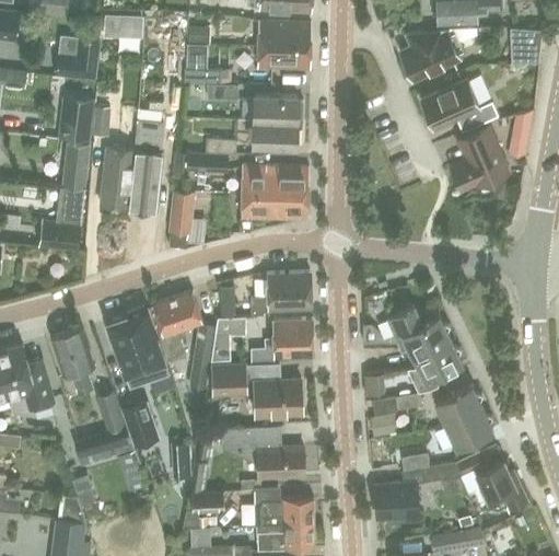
[(66,0),(26,0),(25,10),(65,15),(66,0)]
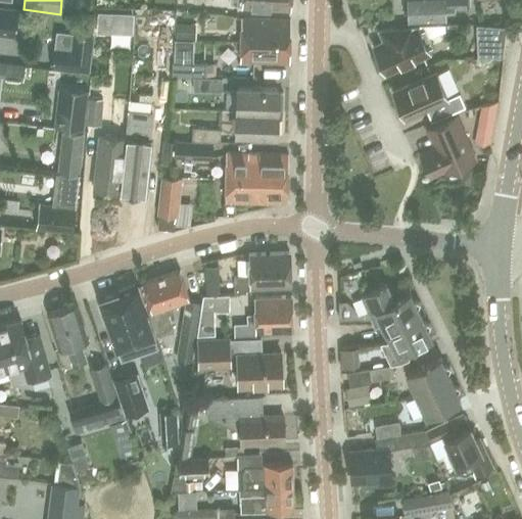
[(291,10),(290,0),(231,0),(231,6),(242,8),(291,10)]
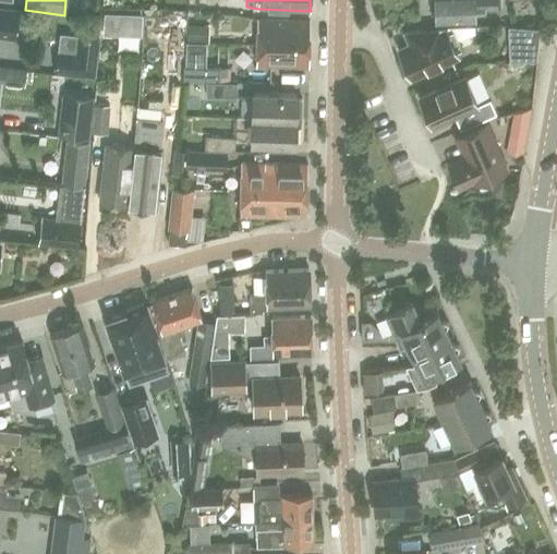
[(473,11),(499,10),(498,0),(433,0),(435,24),(474,23),(473,11)]
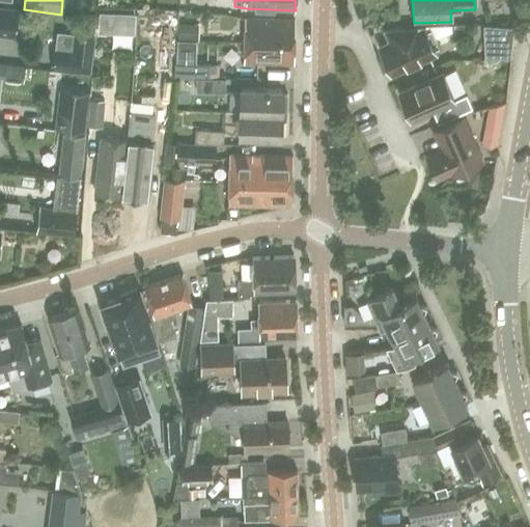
[(15,12),(0,10),(0,34),(12,36),(15,12)]
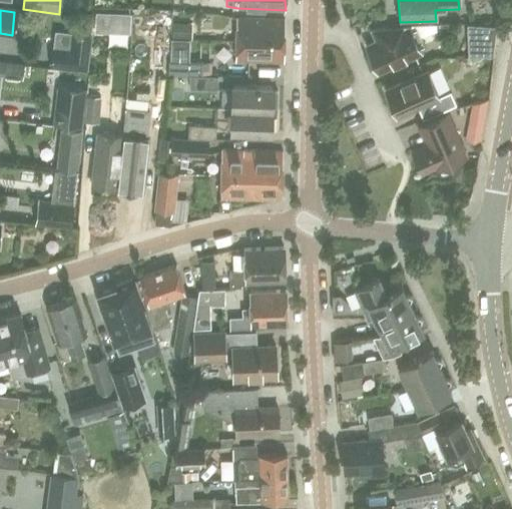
[(96,14),(95,32),(107,33),(108,15),(96,14)]
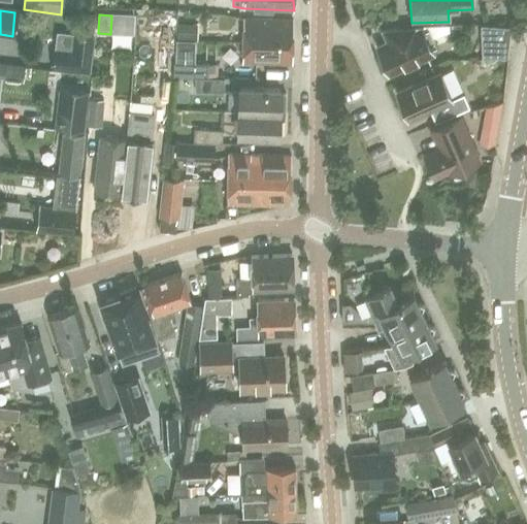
[(292,44),(293,23),(243,20),(242,43),(292,44)]
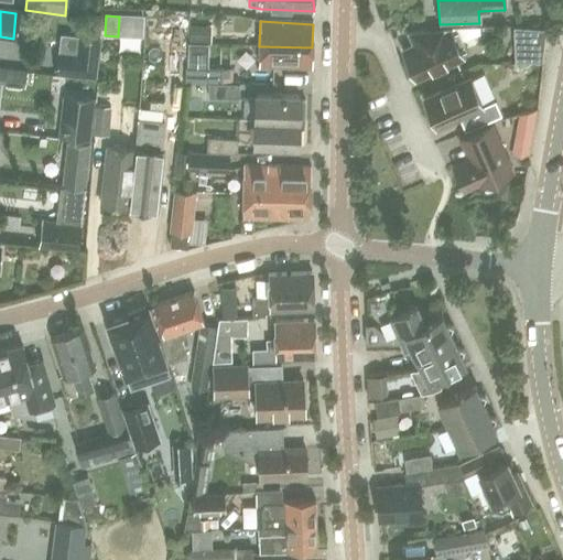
[(451,36),(447,29),(408,32),(413,46),(401,52),(414,81),(461,60),(458,53),(463,51),(455,34),(451,36)]
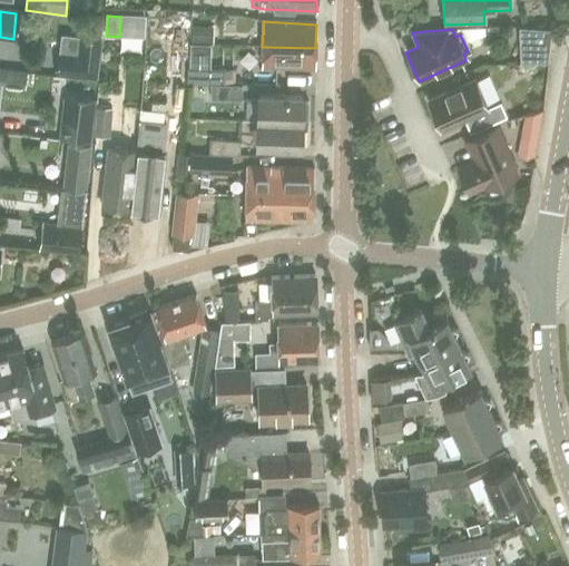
[(547,66),(550,32),(518,29),(519,66),(547,66)]
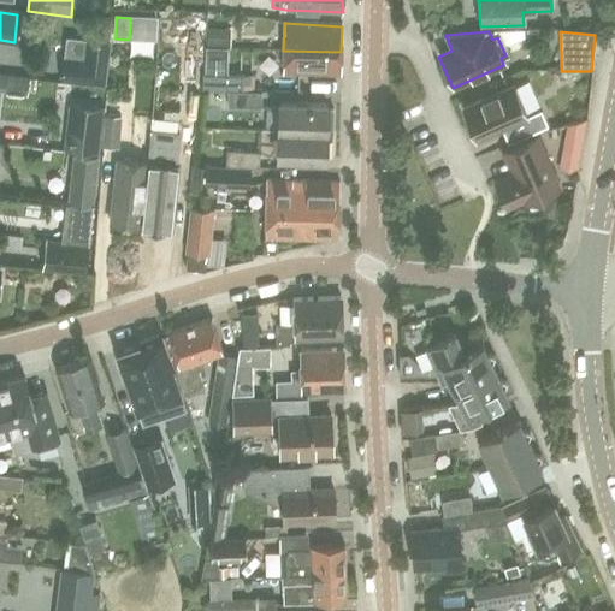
[(110,43),(87,41),(86,61),(61,59),(60,83),(106,88),(110,43)]
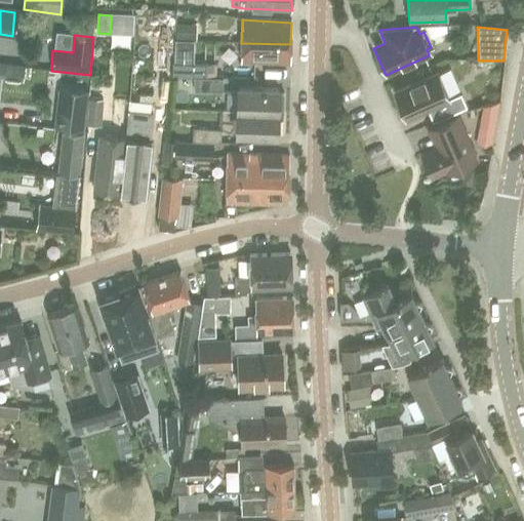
[(289,66),(290,44),(241,43),(241,64),(289,66)]
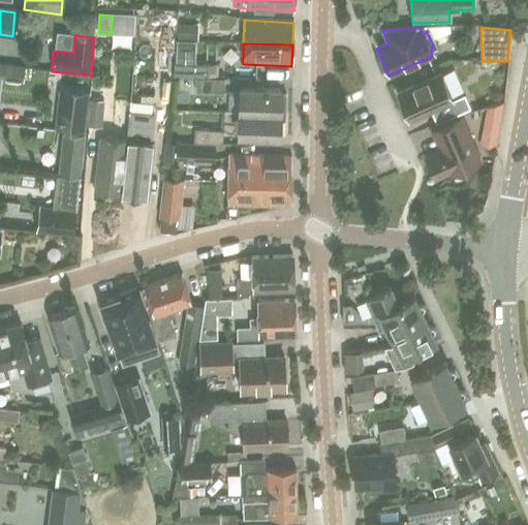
[(0,78),(5,79),(4,82),(6,84),(18,86),(20,84),(21,81),(22,81),(24,67),(0,64),(0,78)]
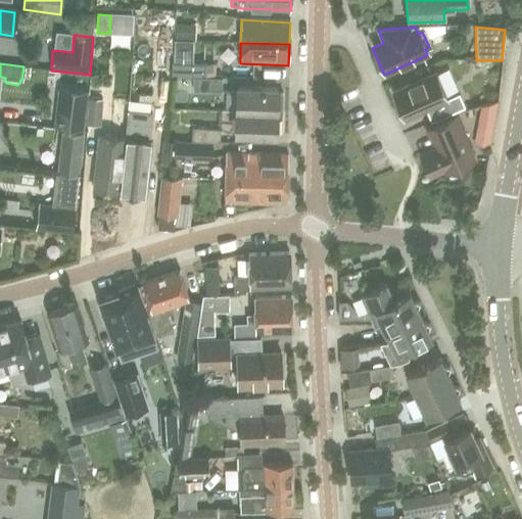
[(204,80),(204,65),(171,64),(171,71),(170,79),(204,80)]
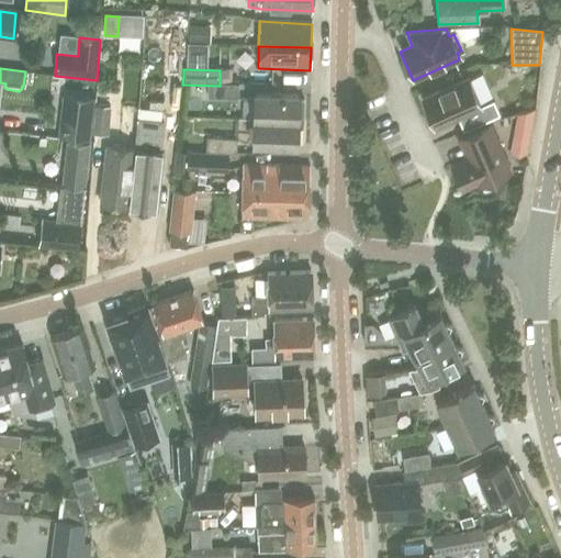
[(242,87),(242,70),(220,70),(220,86),(242,87)]
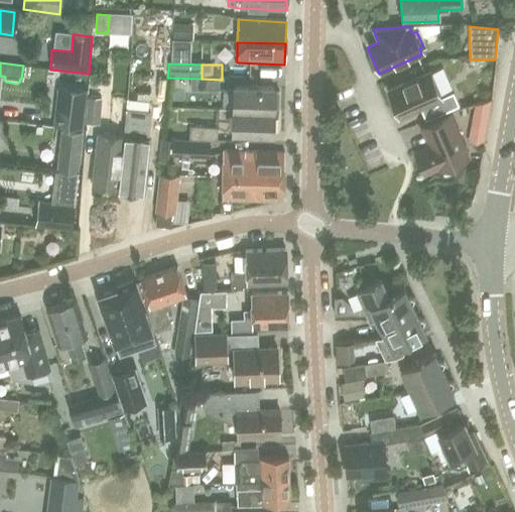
[(452,94),(439,100),(428,74),(387,92),(398,118),(436,102),(442,114),(458,108),(452,94)]
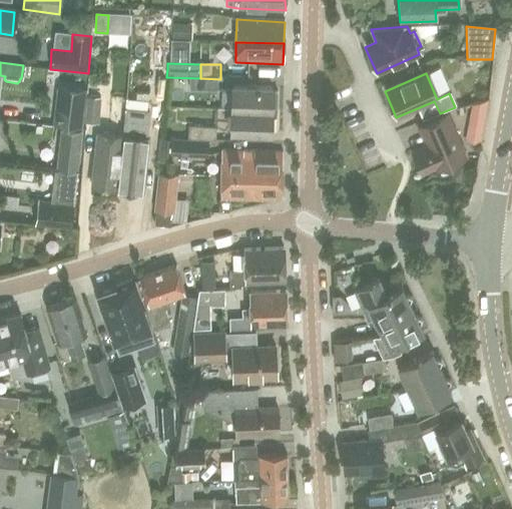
[(216,93),(216,80),(188,79),(187,92),(216,93)]
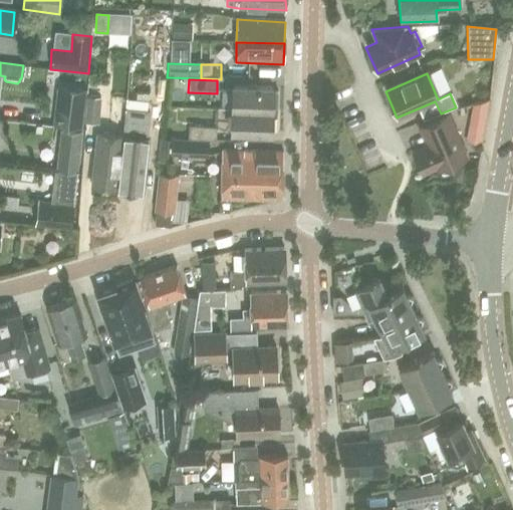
[(82,131),(87,92),(57,88),(52,128),(82,131)]
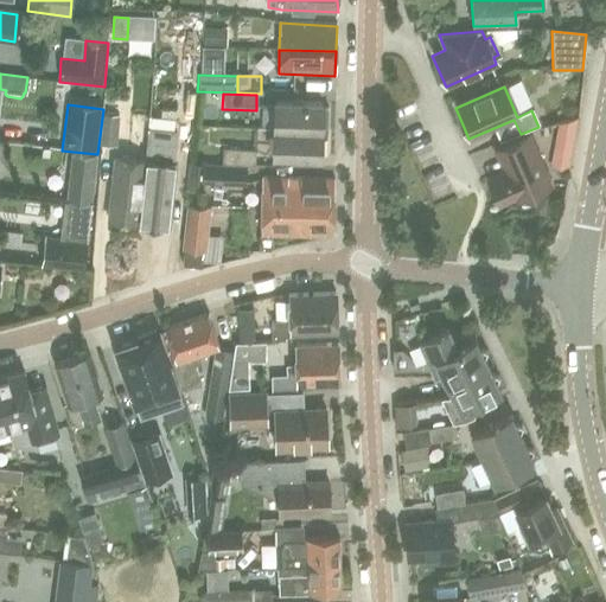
[(321,132),(321,130),(324,132),(327,132),(327,110),(321,109),(321,106),(274,104),(274,130),(321,132)]
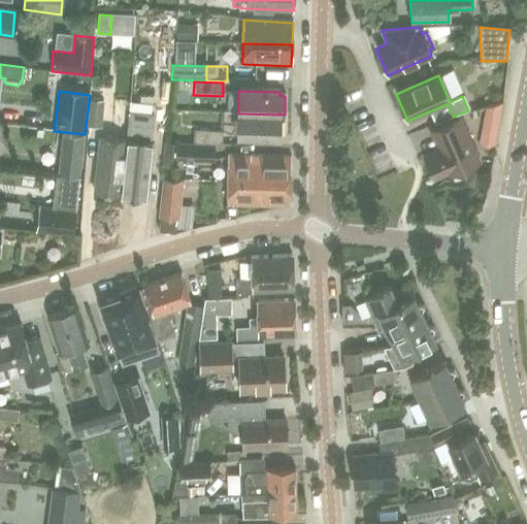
[(504,100),(487,95),(481,118),(488,120),(483,138),(493,141),(504,100)]
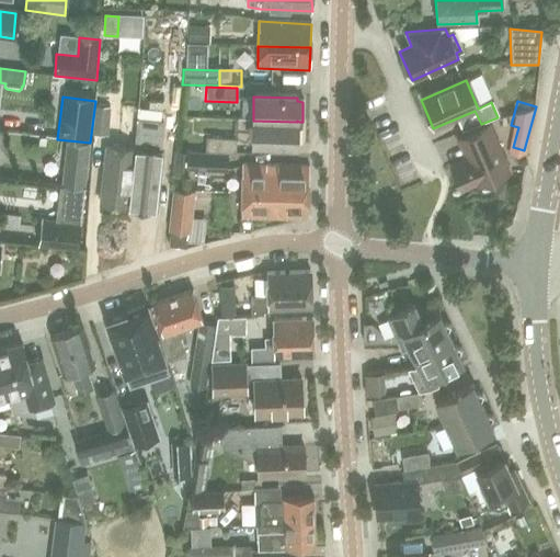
[(110,109),(94,108),(92,136),(109,137),(110,109)]
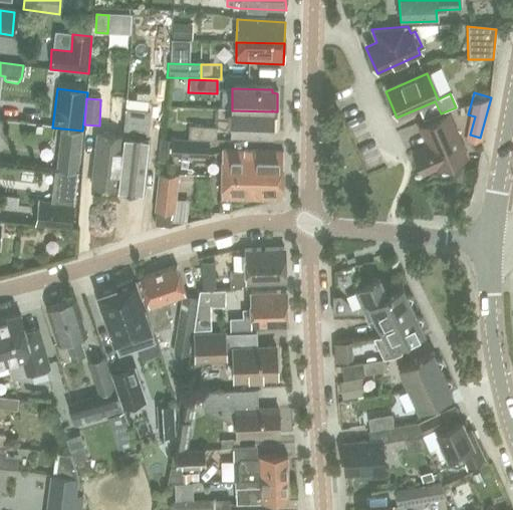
[(134,116),(147,117),(148,102),(135,101),(134,116)]
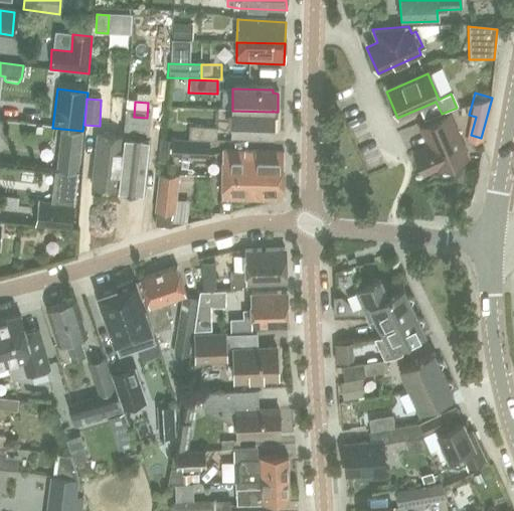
[(272,135),(272,132),(277,132),(278,112),(275,112),(273,111),(273,112),(232,111),(231,134),(272,135)]
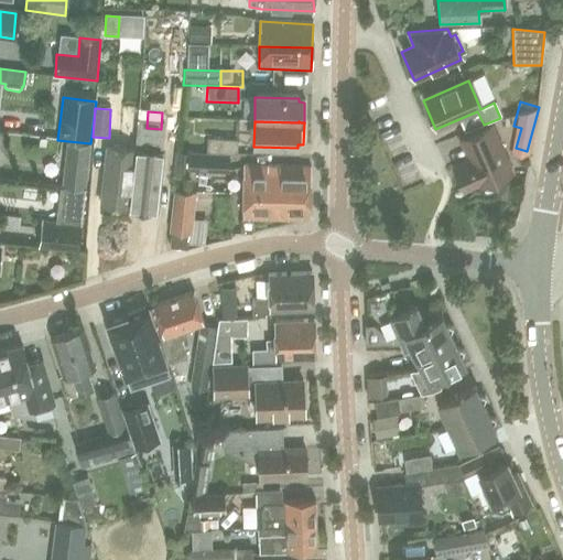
[(480,189),(510,175),(490,128),(459,141),(468,160),(452,168),(463,192),(479,184),(480,189)]
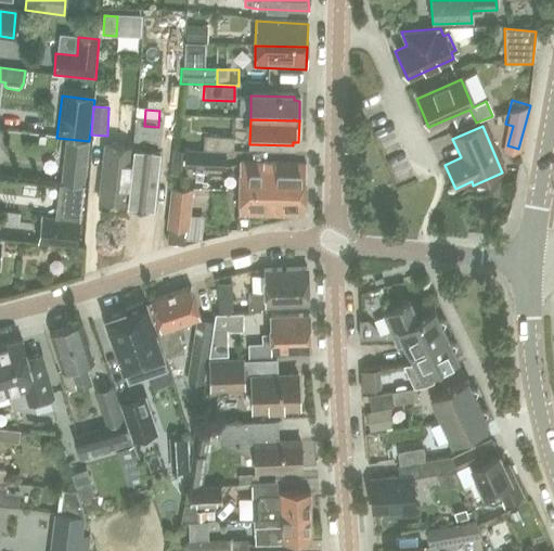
[(204,136),(203,150),(233,151),(233,137),(204,136)]
